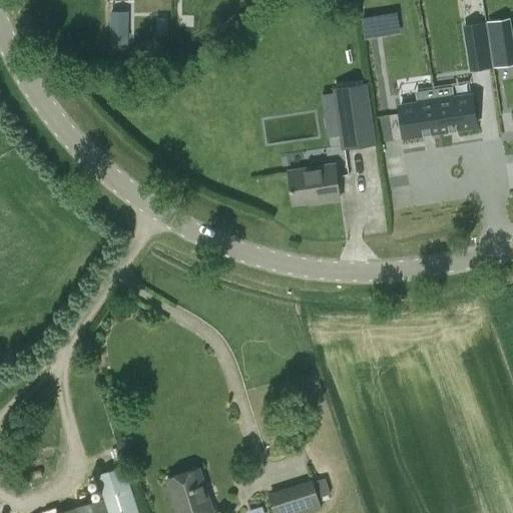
[(110,11),(110,43),(128,43),(128,11),(110,11)]
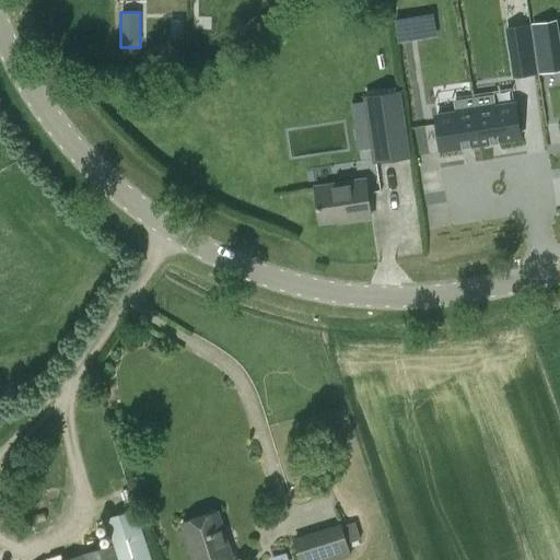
[(415,14),(394,18),(398,42),(419,38),(415,14)]
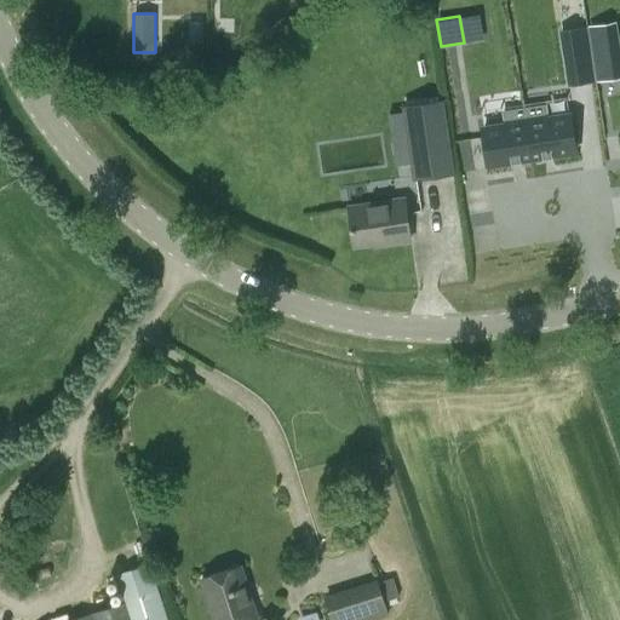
[(590,49),(563,53),(569,86),(596,81),(590,49)]
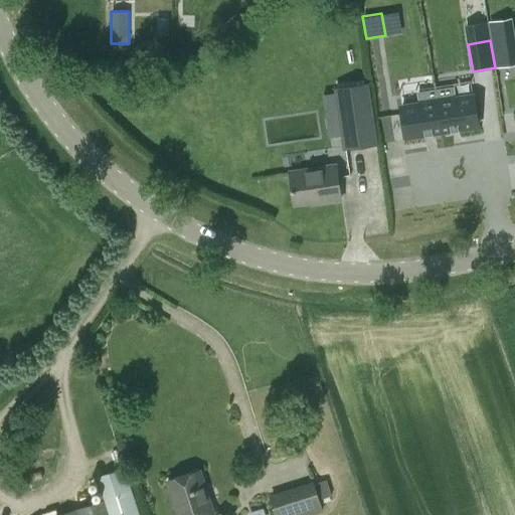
[(514,44),(514,40),(494,43),(497,65),(514,62),(514,44)]
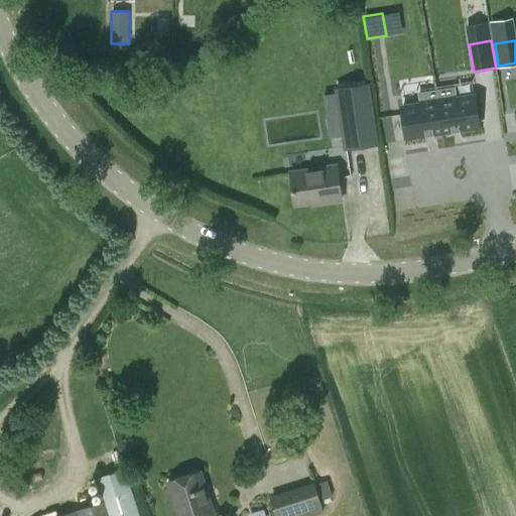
[(347,88),(339,89),(348,147),(376,143),(367,85),(356,86),(347,88)]
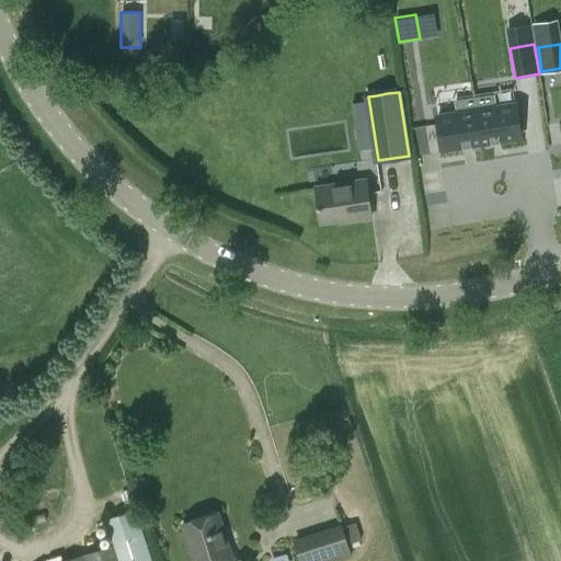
[(494,94),(474,98),(482,146),(524,139),(518,99),(495,102),(494,94)]
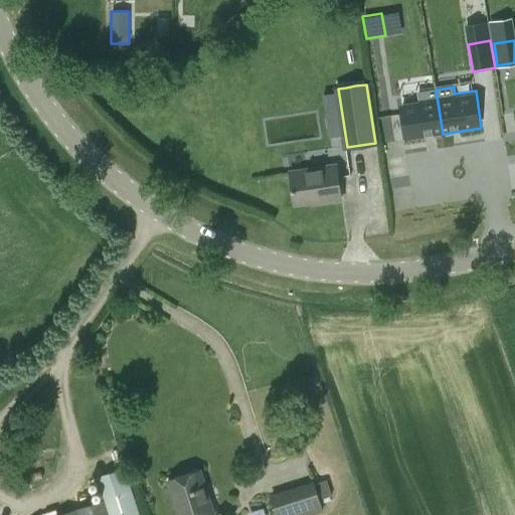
[(418,100),(398,103),(403,140),(443,134),(436,90),(417,93),(418,100)]
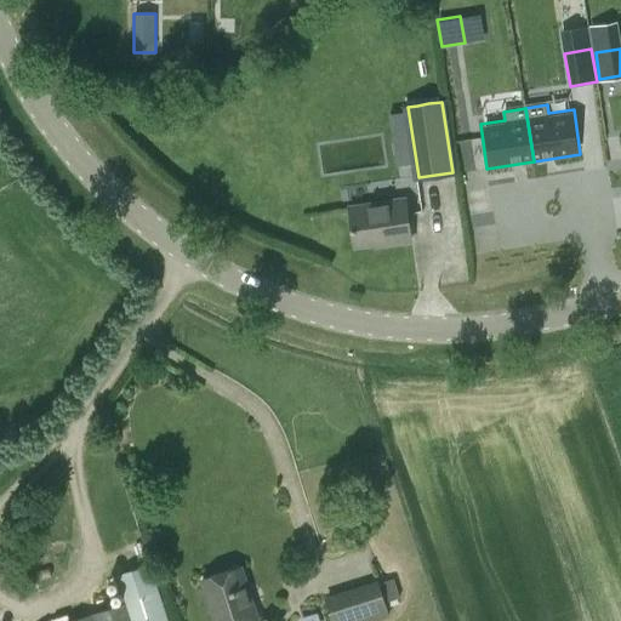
[(411,239),(404,199),(349,208),(354,245),(382,241),(383,243),(411,239)]
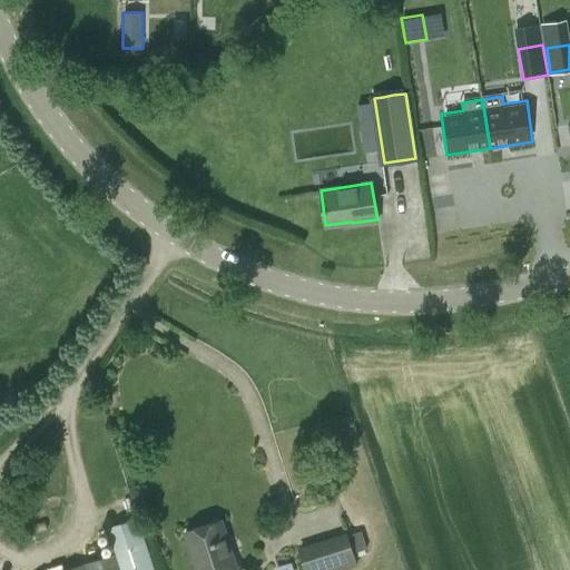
[(154,569),(138,519),(108,529),(116,553),(64,569),(154,569)]
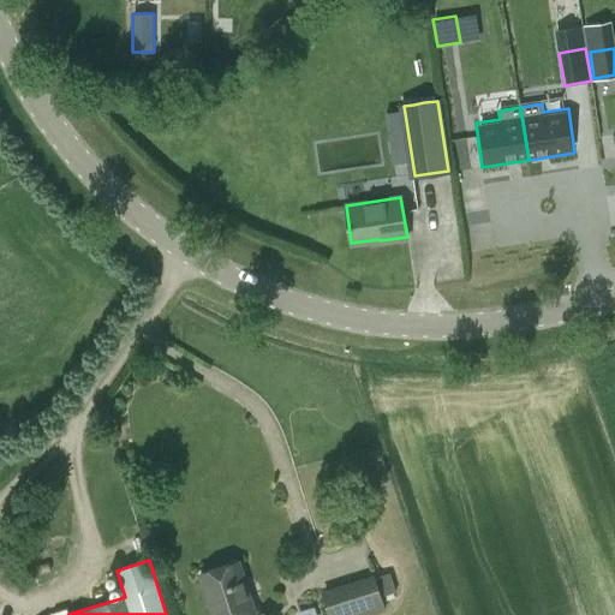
[(254,614),(255,614),(238,562),(201,574),(213,614),(254,614)]
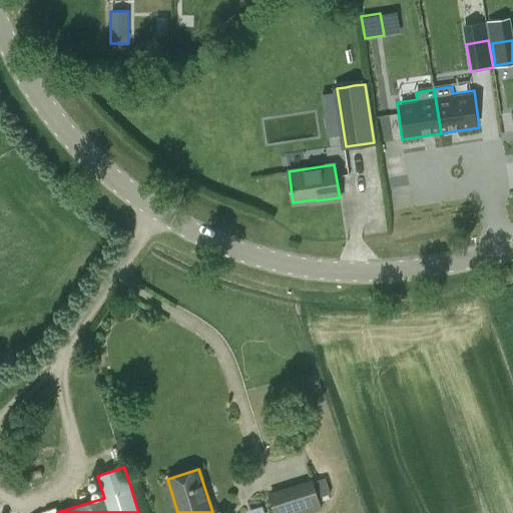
[(269,493),(275,512),(309,512),(323,509),(319,498),(331,494),(326,478),(314,481),(313,479),(269,493)]
